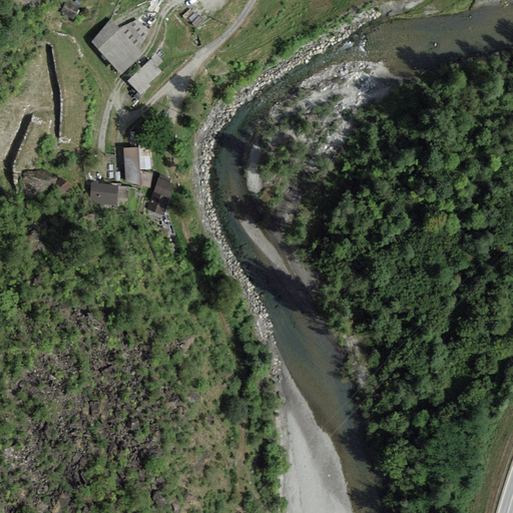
[(80,6),(67,0),(66,0),(61,12),(74,19),(80,6)]
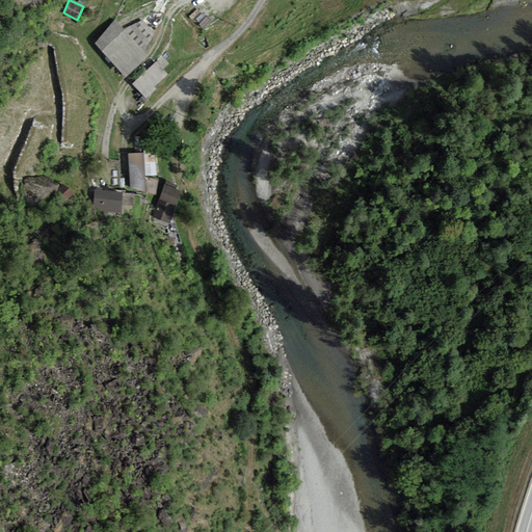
[(124,29),(115,20),(95,44),(125,76),(148,54),(143,50),(153,33),(142,21),(124,29)]
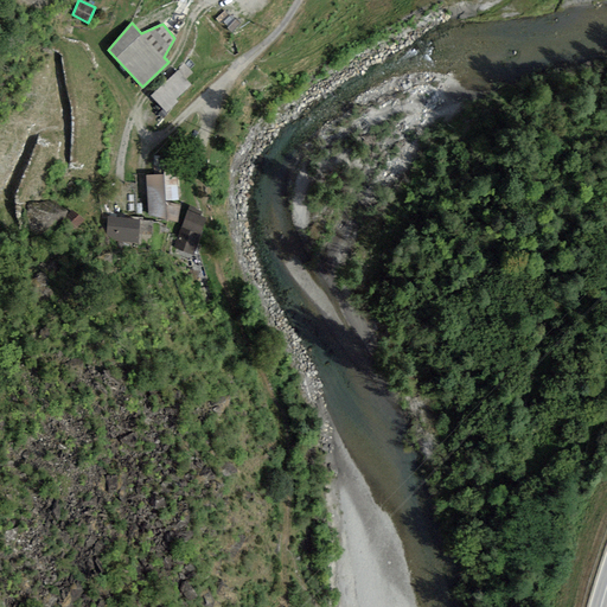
[(192,84),(178,69),(151,95),(167,112),(179,101),(177,98),(192,84)]
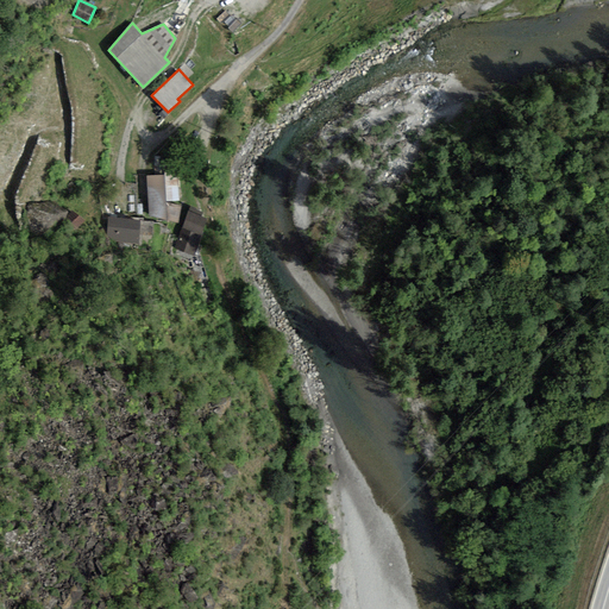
[(167,202),(180,201),(177,170),(164,171),(164,176),(167,202)]
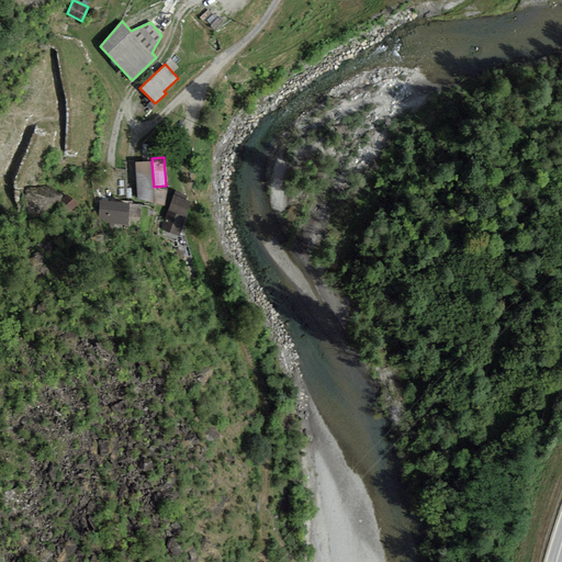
[(136,163),(137,199),(154,203),(154,187),(152,163),(136,163)]
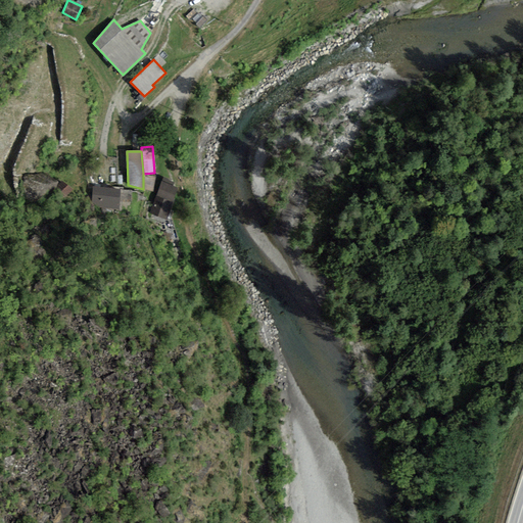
[(153,192),(158,178),(143,174),(143,189),(153,192)]
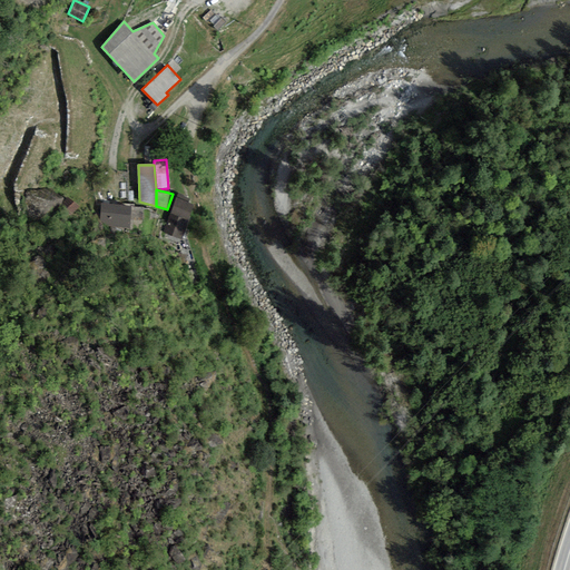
[(187,220),(194,205),(188,203),(177,198),(170,213),(187,220)]
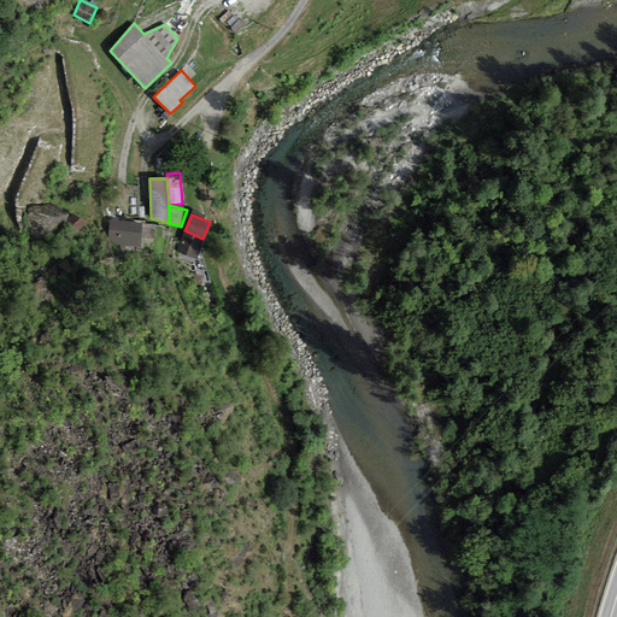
[(141,239),(142,223),(111,221),(109,245),(140,247),(141,239)]
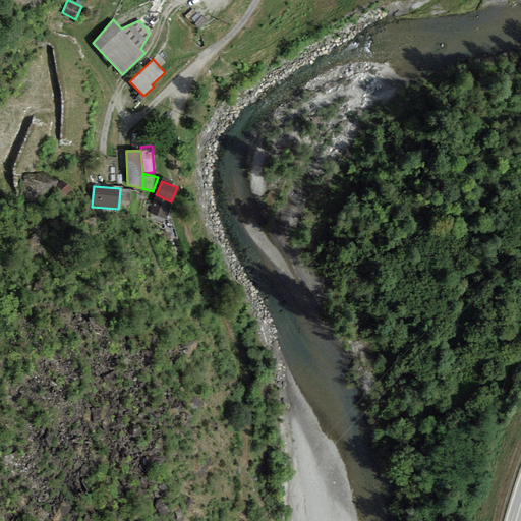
[(131,201),(131,189),(120,188),(119,201),(131,201)]
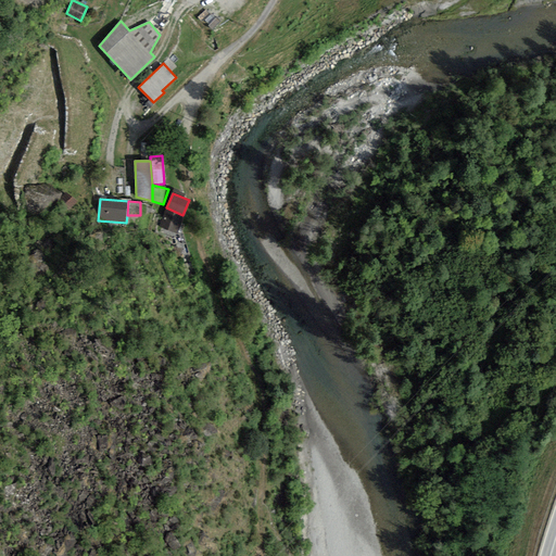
[(160,226),(176,234),(182,215),(166,207),(160,226)]
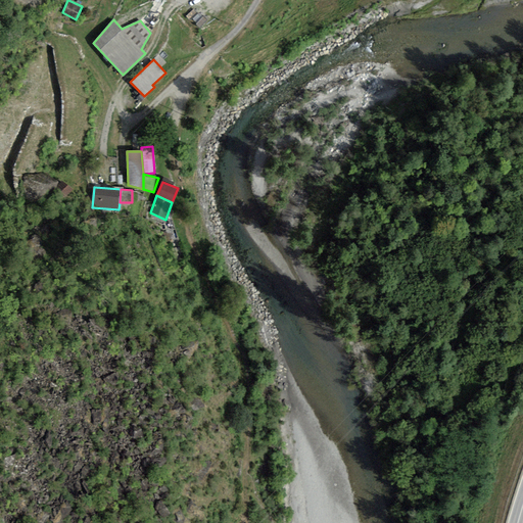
All buildings are outlined.
